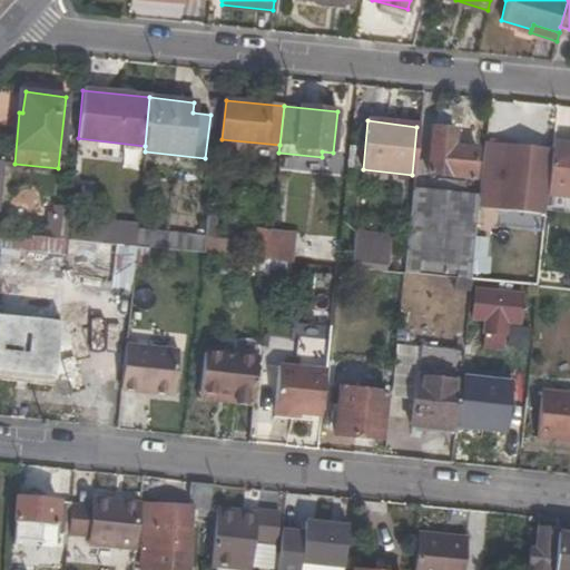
[(454,129),(432,128),(428,173),(473,178),(477,147),(452,145),(454,129)]
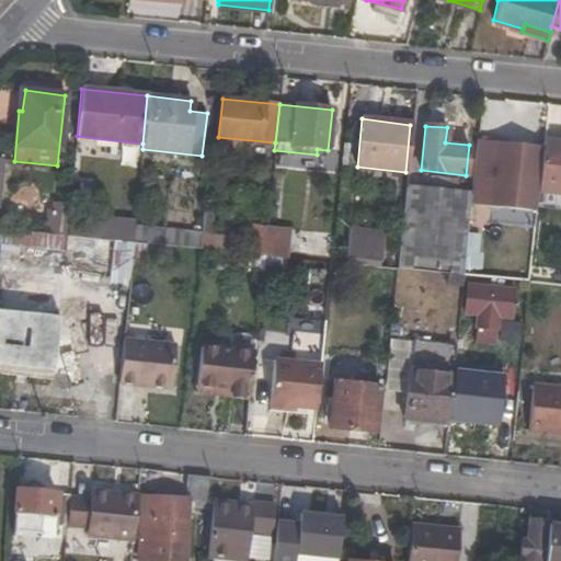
[(536,201),(537,192),(540,150),(541,149),(474,140),(472,171),(470,187),(468,206),(535,213),(536,201)]
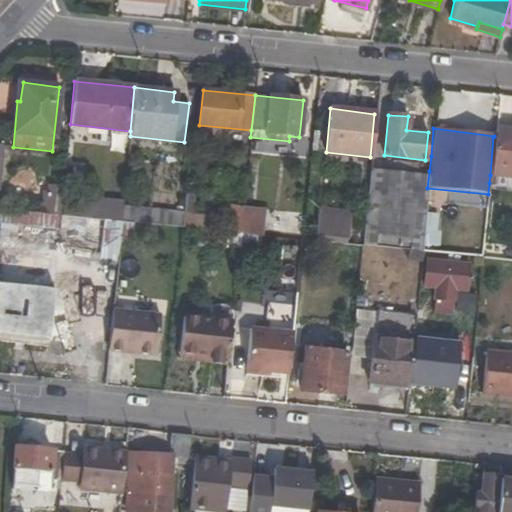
[(511,132),(494,131),(494,136),(493,137),(490,175),(511,176),(511,132)]
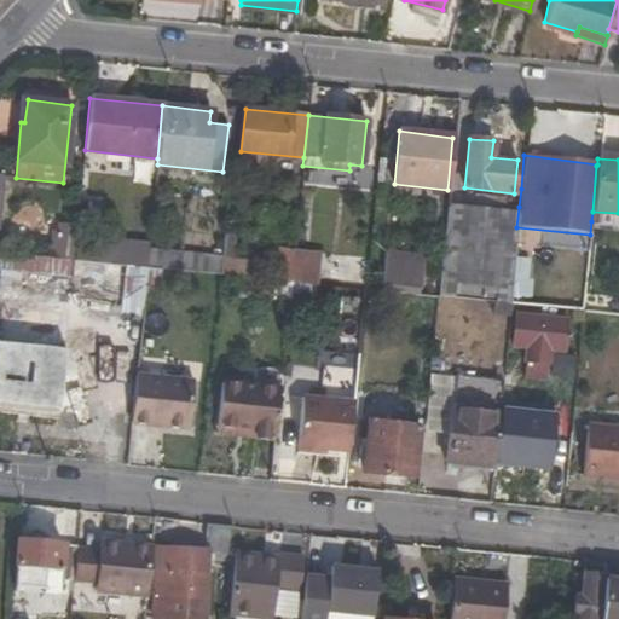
[(473,208),(445,206),(437,298),(509,306),(516,230),(516,227),(519,207),(473,202),(473,208)]
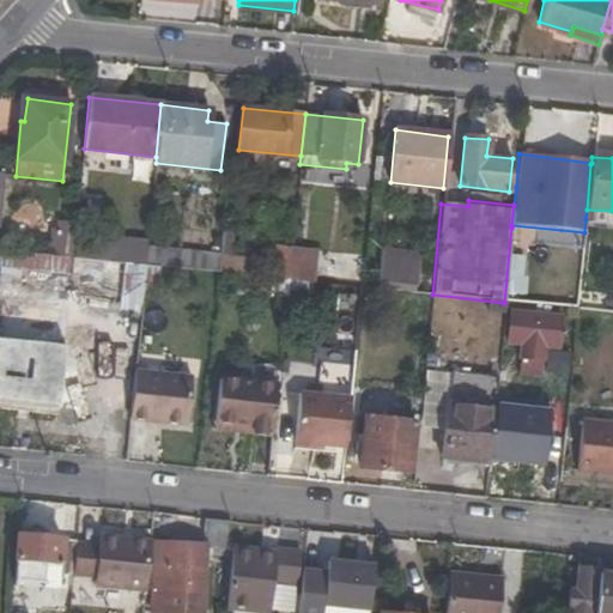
[(50,242),(44,242),(42,254),(72,258),(76,224),(59,222),(58,230),(56,243),(50,242)]
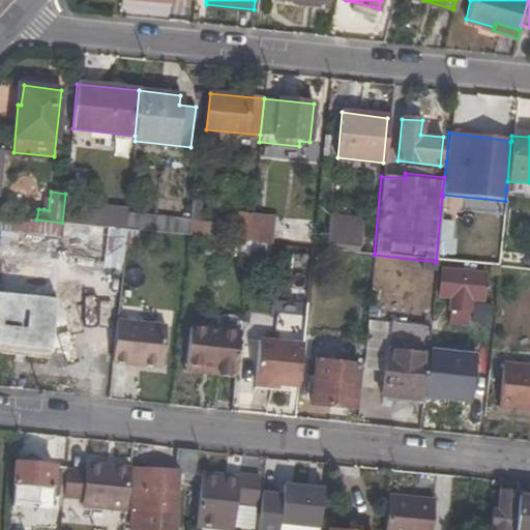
[(449,210),(494,211),(494,200),(449,199),(449,210)]
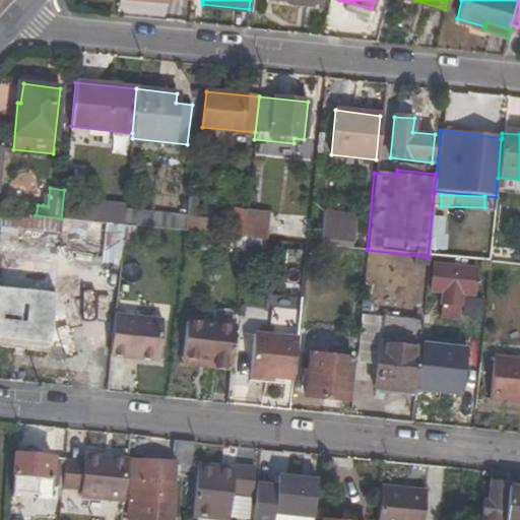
[(204,234),(207,202),(187,200),(185,215),(184,232),(204,234)]
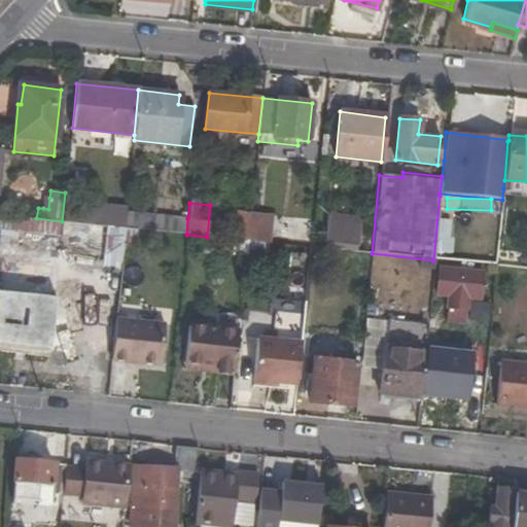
[(125,227),(134,229),(186,235),(187,218),(127,210),(125,227)]
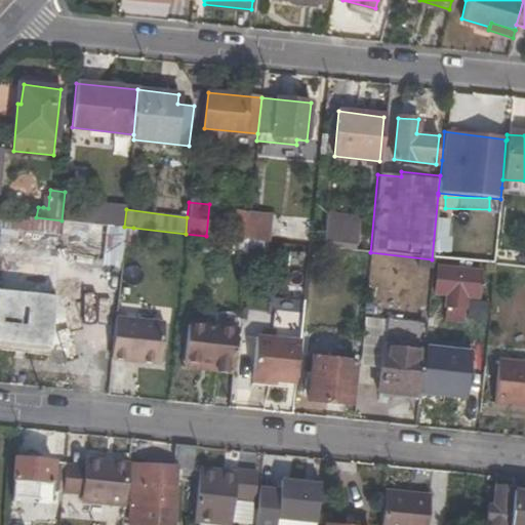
[(249,211),(236,210),(233,238),(246,240),(247,235),(248,217),(249,211)]
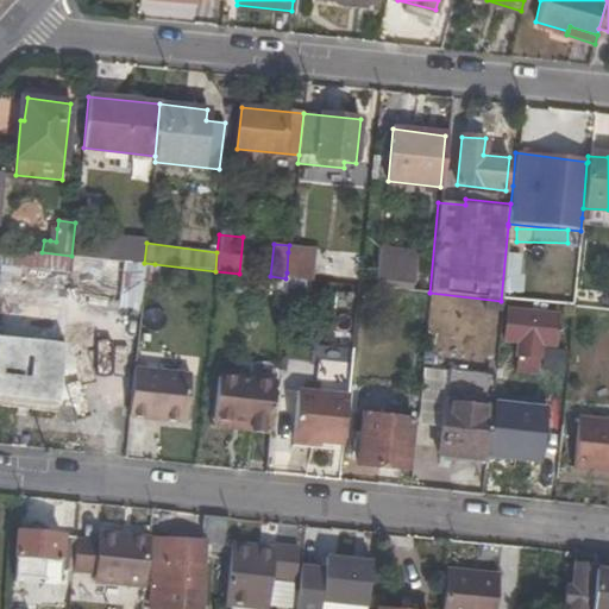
[(42,252),(1,249),(0,253),(0,262),(69,270),(71,256),(42,252)]
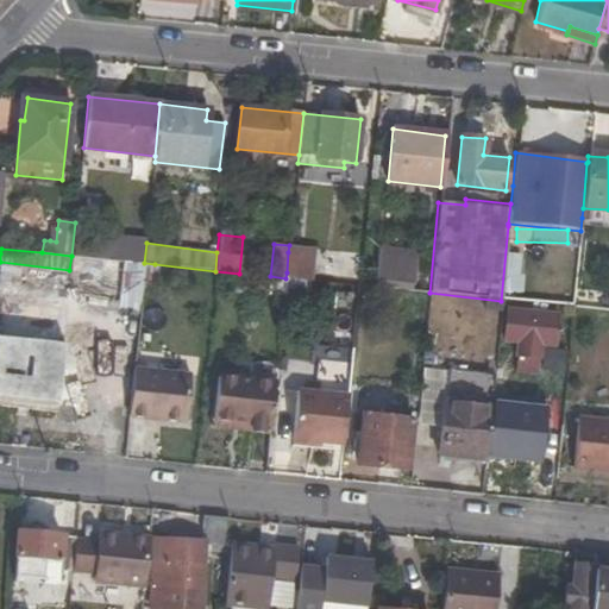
[(413,282),(416,253),(381,249),(378,280),(413,282)]
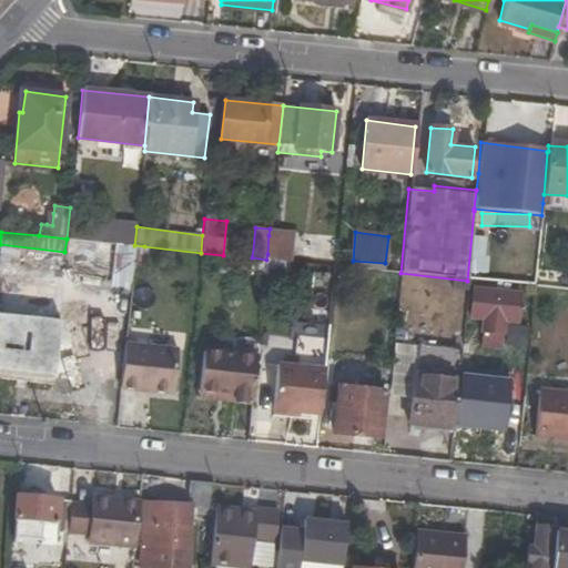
[(277,256),(279,235),(269,235),(267,254),(277,256)]
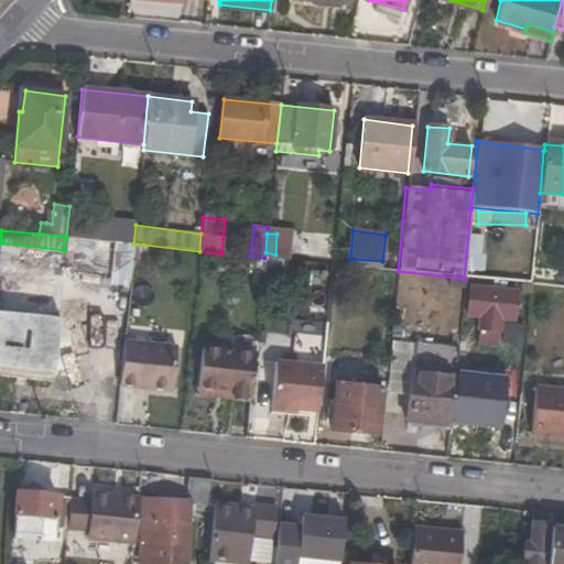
[(129,285),(131,266),(133,243),(66,237),(64,250),(75,251),(74,263),(115,268),(112,283),(129,285)]
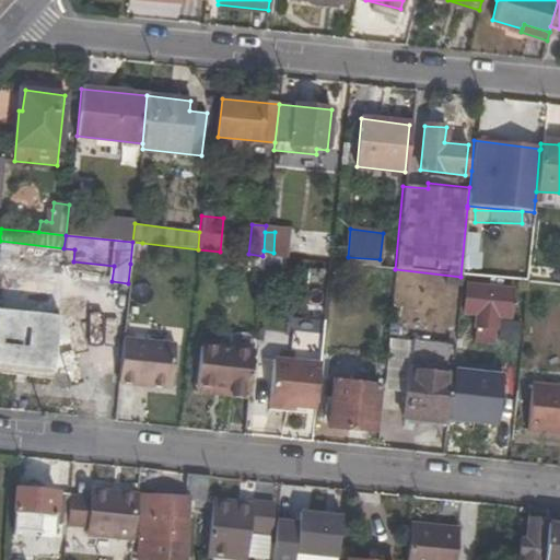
[(130,264),(141,265),(142,243),(132,242),(130,264)]
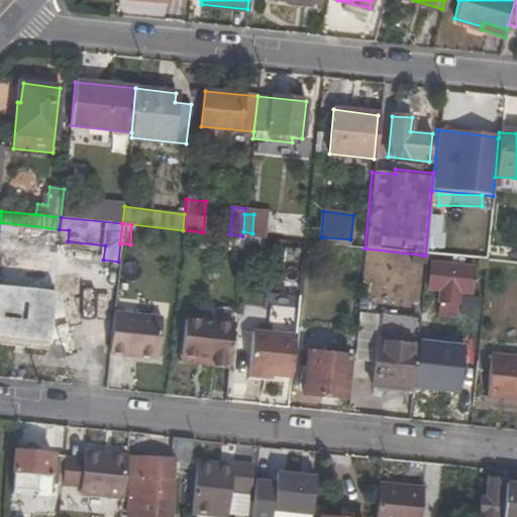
[(53,246),(23,243),(22,256),(50,261),(53,246)]
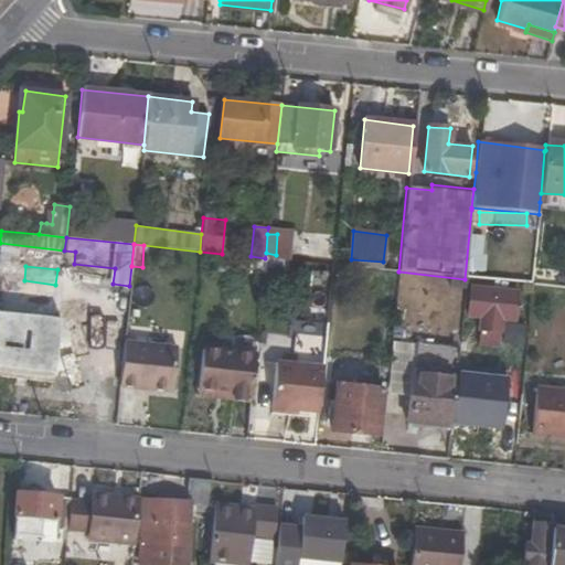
[(0,311),(0,363),(53,370),(57,317),(52,317),(55,285),(24,280),(3,279),(1,311),(0,311)]
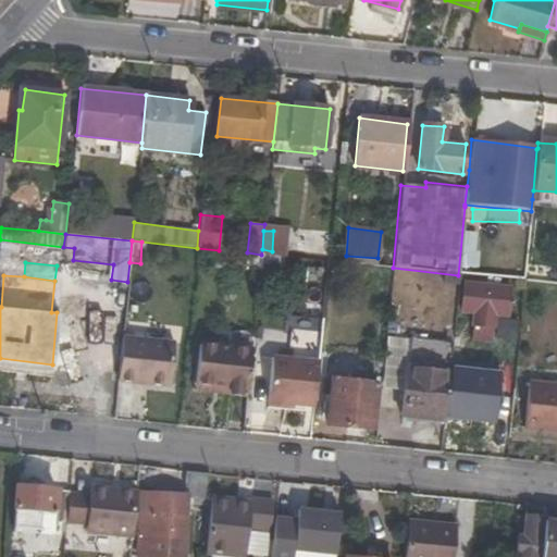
[(75,280),(75,311),(115,312),(116,281),(75,280)]
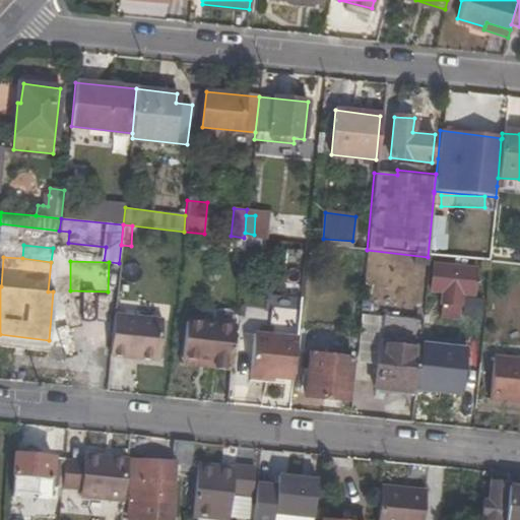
[(481,261),(480,269),(490,270),(490,262),(481,261)]
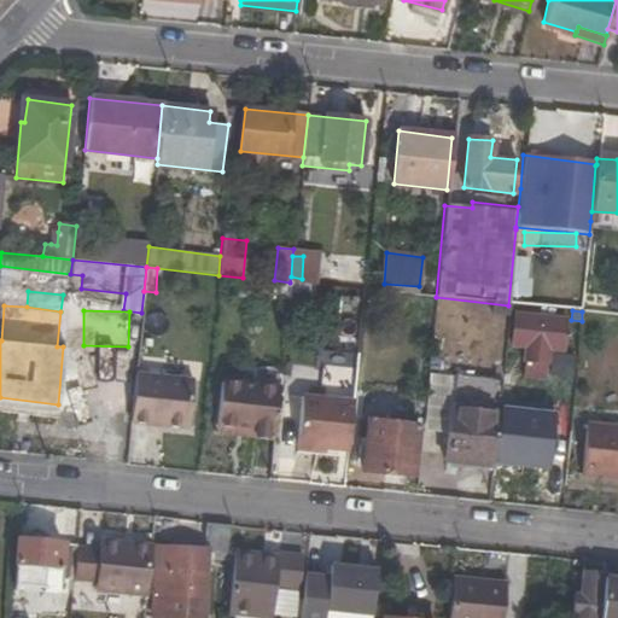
[(564,350),(567,319),(514,314),(512,345),(528,347),(525,378),(544,380),(548,349),(564,350)]
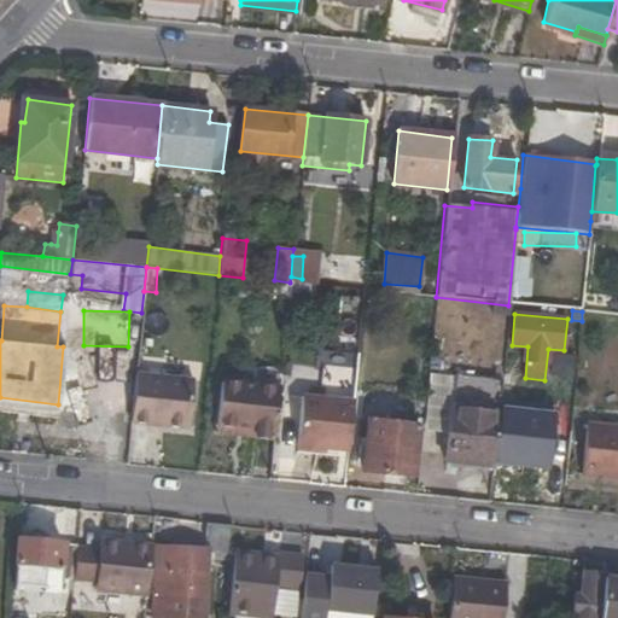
[(190,380),(134,374),(130,424),(185,430),(190,380)]
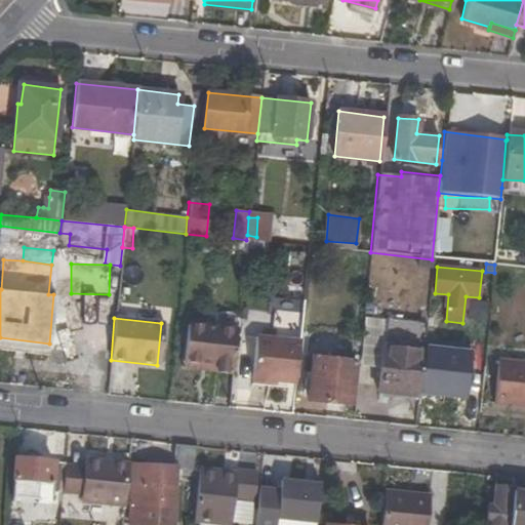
[(237,330),(189,325),(185,361),(215,363),(233,366),(237,330)]
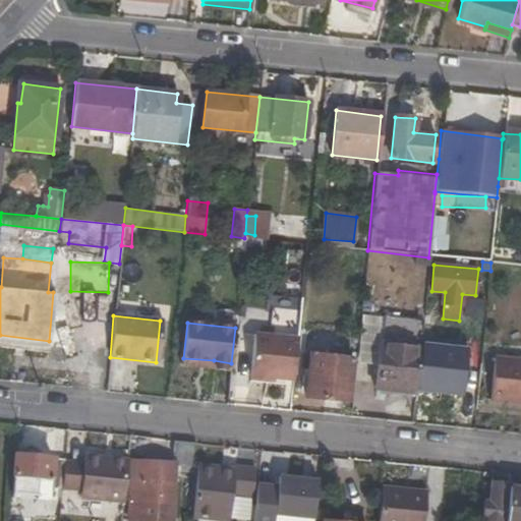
[(248,378),(292,383),(296,342),(252,337),(248,378)]
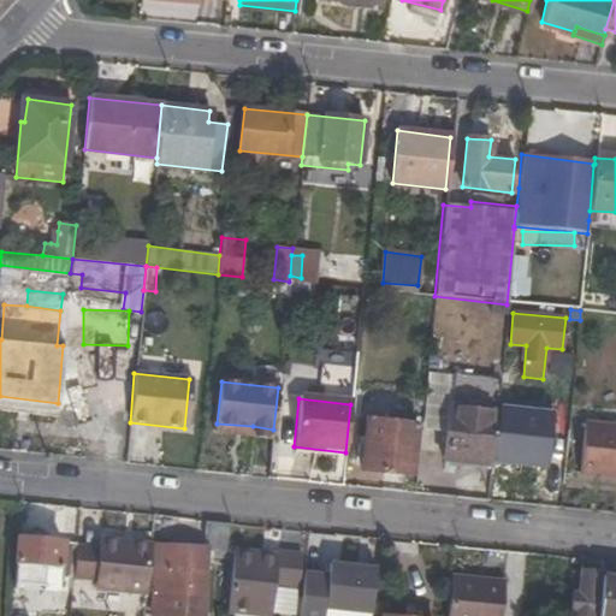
[(448,414),(422,412),(420,448),(443,450),(443,460),(491,465),(496,412),(450,407),(448,414)]
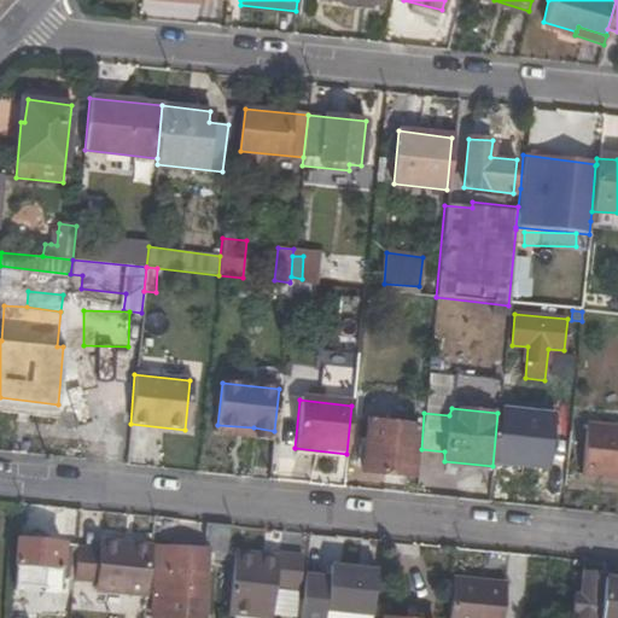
[(412,476),(418,426),(369,423),(363,470),(412,476)]
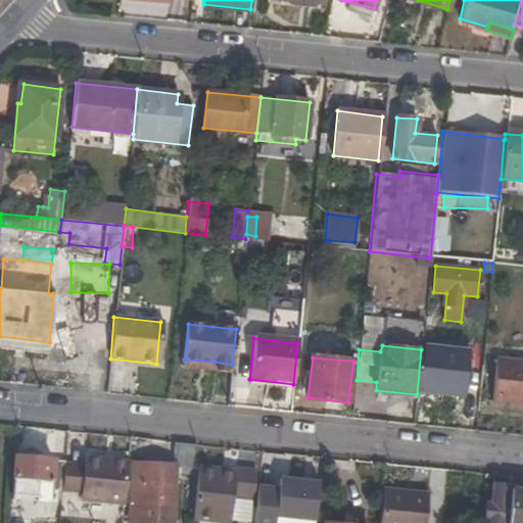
[(522,360),(495,358),(491,402),(522,405),(522,360)]
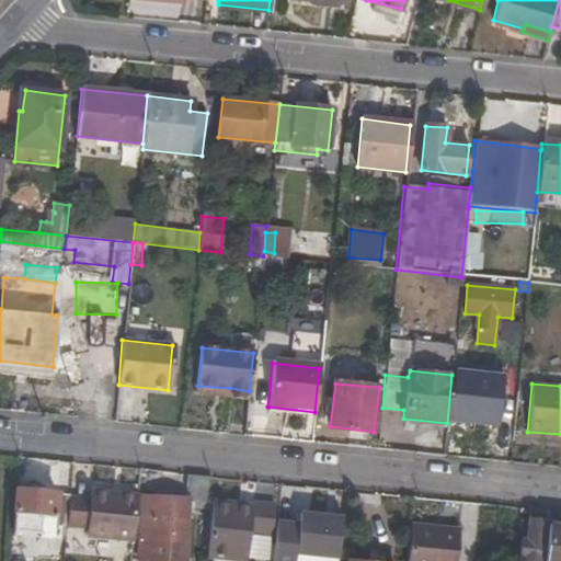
[(197,393),(229,397),(230,388),(197,386),(197,393)]
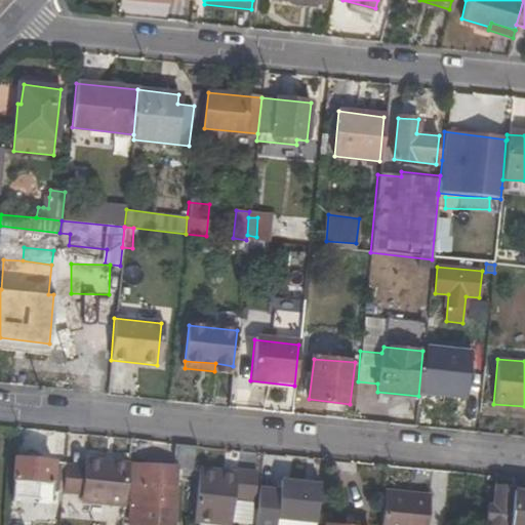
[(470,365),(465,411),(479,411),(484,367),(470,365)]
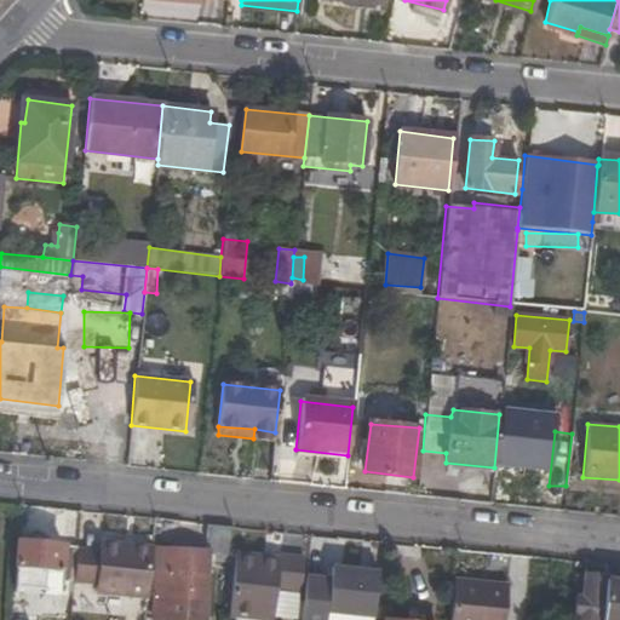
[(207,619),(213,561),(228,561),(231,526),(211,524),(207,552),(191,551),(193,544),(174,541),(173,549),(160,547),(153,616),(191,619),(207,619)]
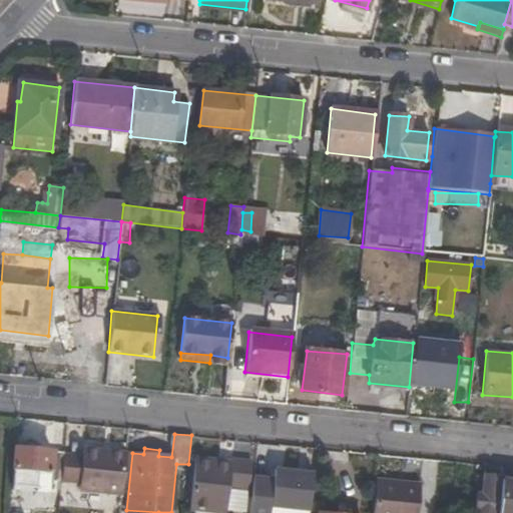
[(49,471),(47,489),(60,490),(61,480),(63,453),(15,448),(13,468),(27,469),(25,481),(36,481),(37,470),(49,471)]
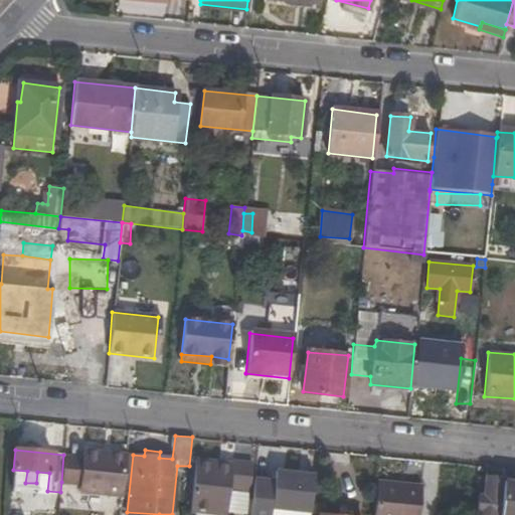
[(87,450),(86,457),(63,455),(61,482),(82,484),(81,491),(123,496),(128,454),(87,450)]
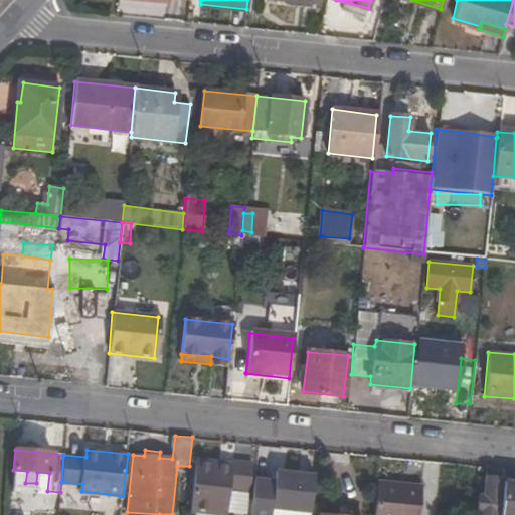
[(251,465),(232,463),(231,467),(230,474),(218,473),(218,465),(197,463),(193,509),(226,513),(229,490),(249,492),(251,465)]
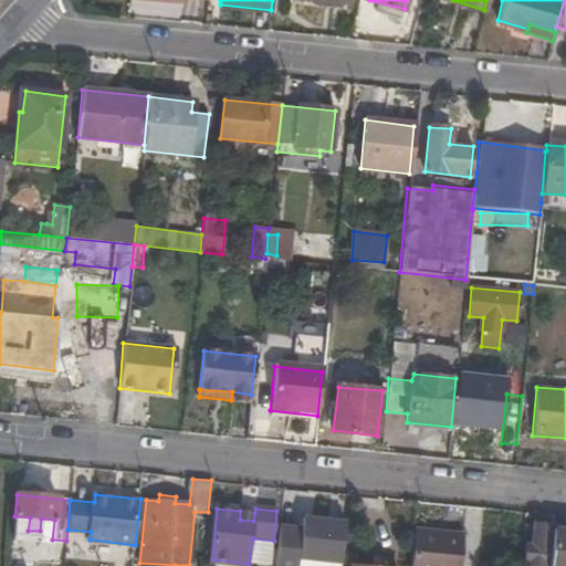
[(254,513),(240,511),(240,520),(253,521),(254,513)]
